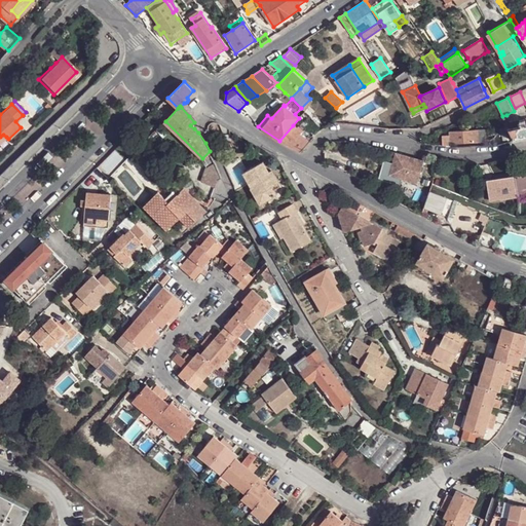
[(525,138),(525,118),(511,122),(506,124),(514,141),(525,138)]
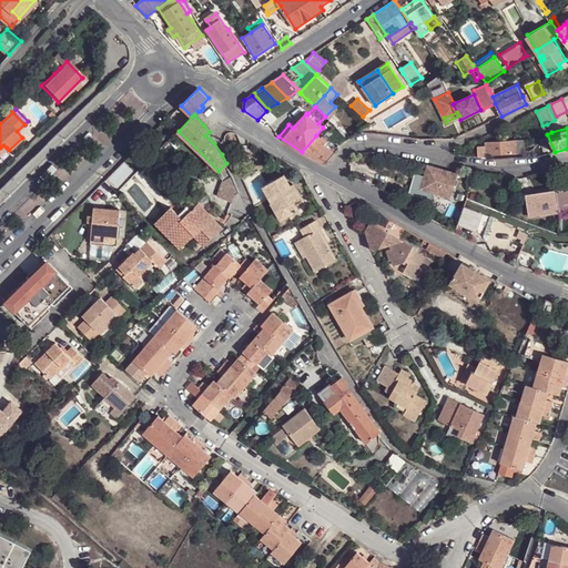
[(302,152),(323,165),(340,148),(331,139),(328,142),(323,138),(321,139),(316,135),(302,152)]
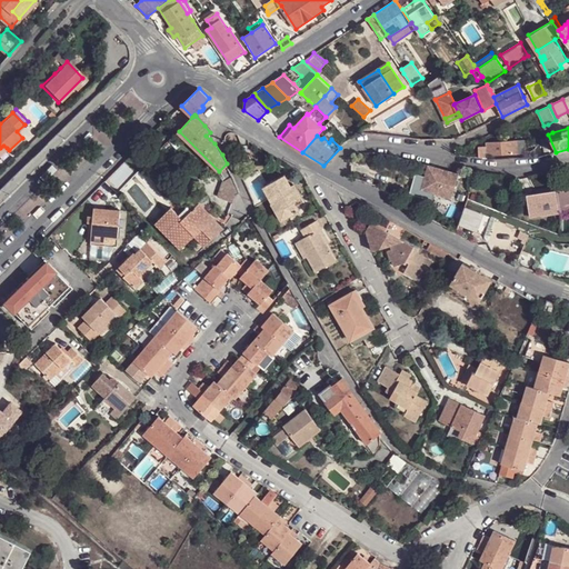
[(517,139),(486,142),(487,146),(488,157),(517,155),(517,139)]
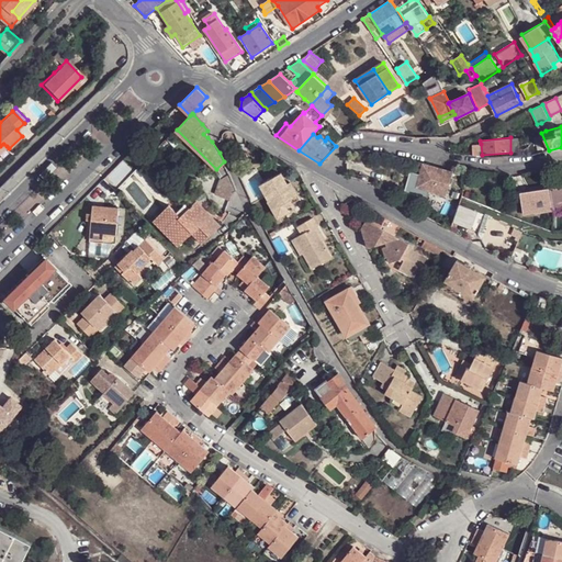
[(510,137),(510,153),(521,152),(520,137),(510,137)]
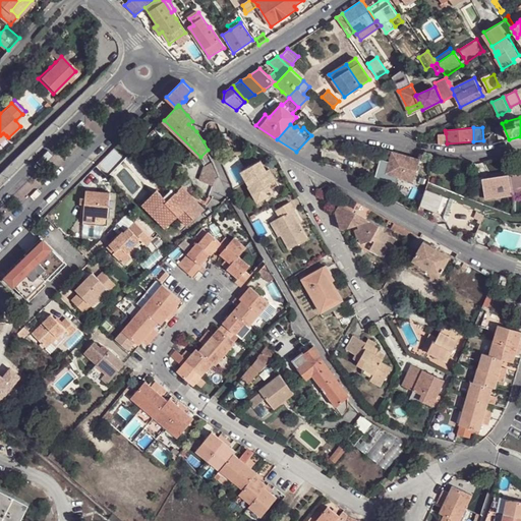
[(439,145),(447,146),(447,143),(446,133),(439,134),(439,145)]
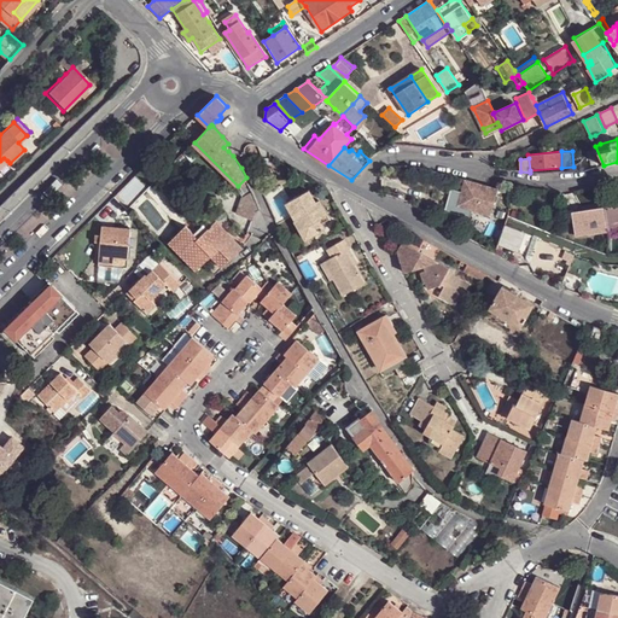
[(478,184),(466,180),(462,192),(459,207),(472,210),(491,215),(499,190),(478,184)]
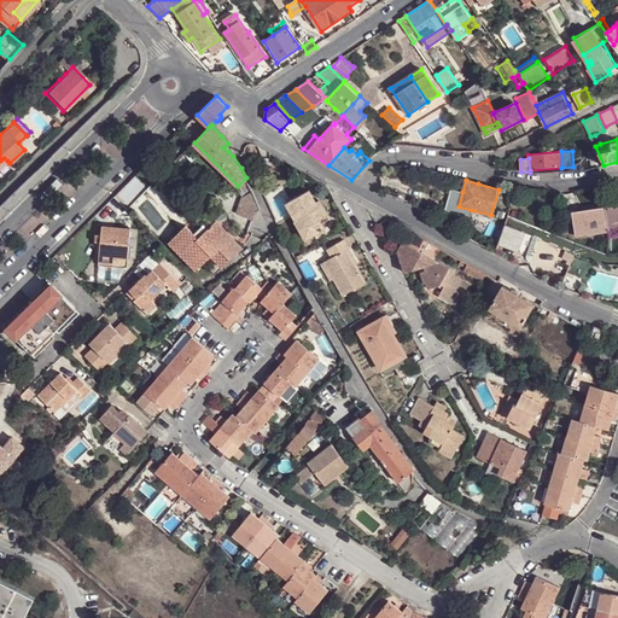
[(459,207),(462,192),(452,190),(445,210),(470,217),(472,210),(459,207)]
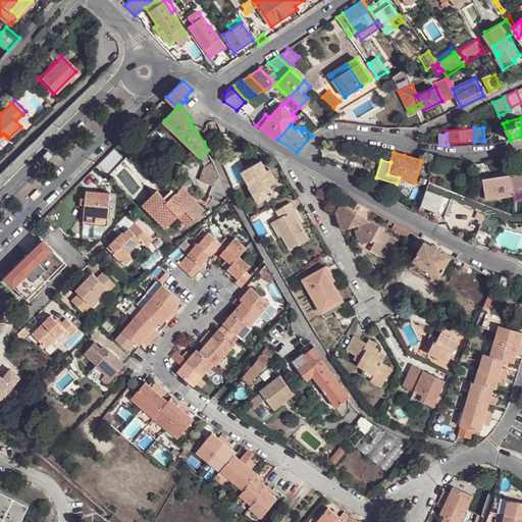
[(220,178),(213,162),(206,167),(201,180),(215,186),(217,179),(220,178)]
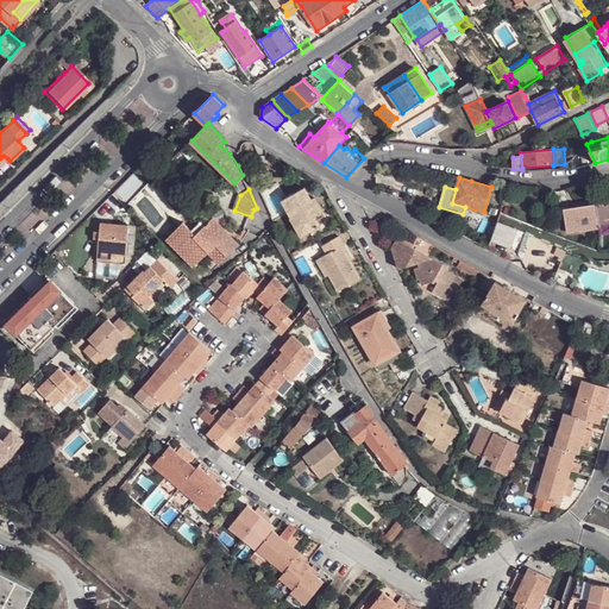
[(314,201),(307,190),(283,205),(292,221),(302,240),(322,228),(319,223),(326,219),(315,201),(314,201)]
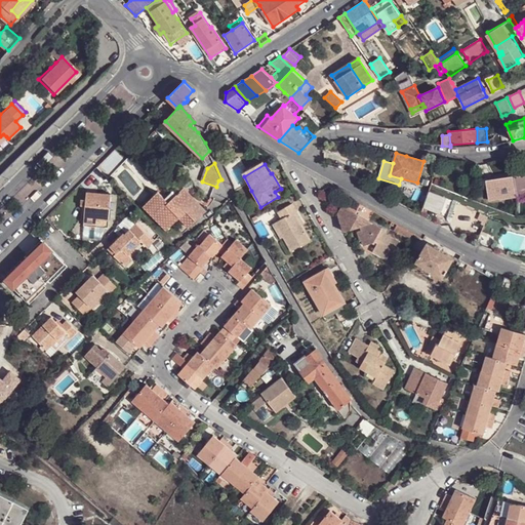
[(524,173),(496,178),(497,183),(488,185),(490,200),(524,194),(524,173)]
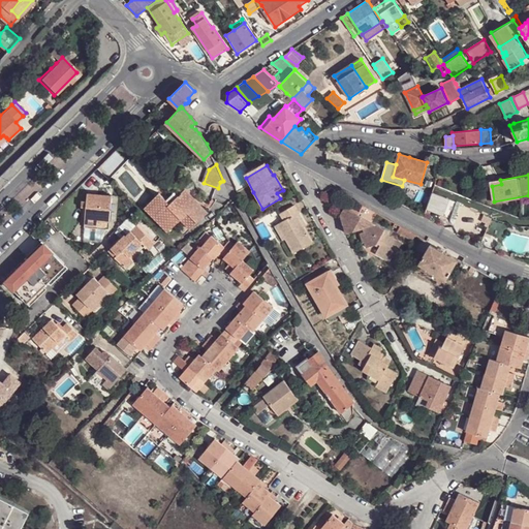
[(197,221),(209,211),(186,188),(178,195),(172,201),(168,198),(162,192),(146,207),(168,230),(181,219),(188,212),(197,221)]
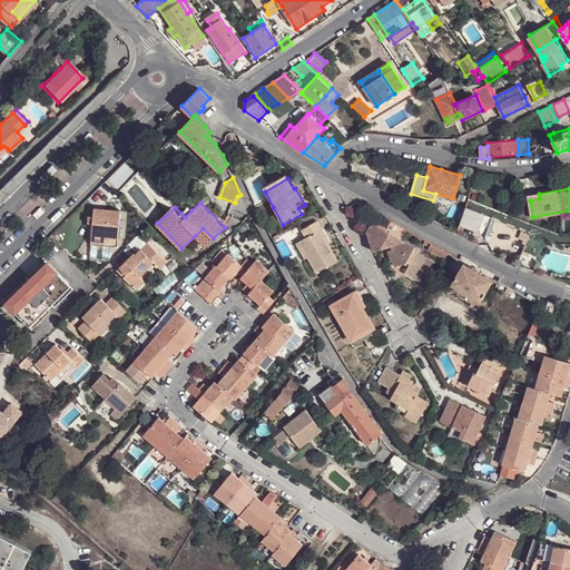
[(185,217),(192,210),(188,206),(182,214),(185,217)]
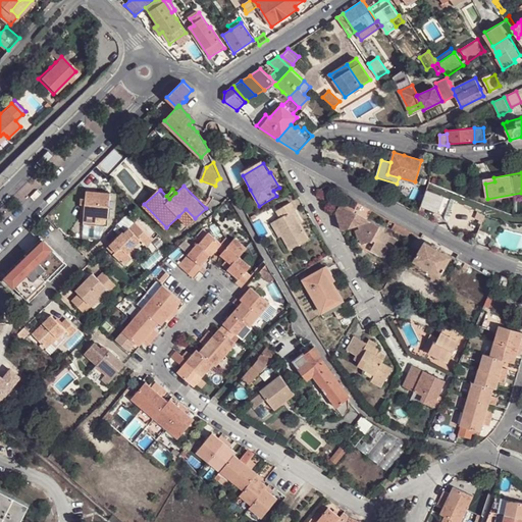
[(445,197),(427,190),(422,206),(437,212),(445,197)]
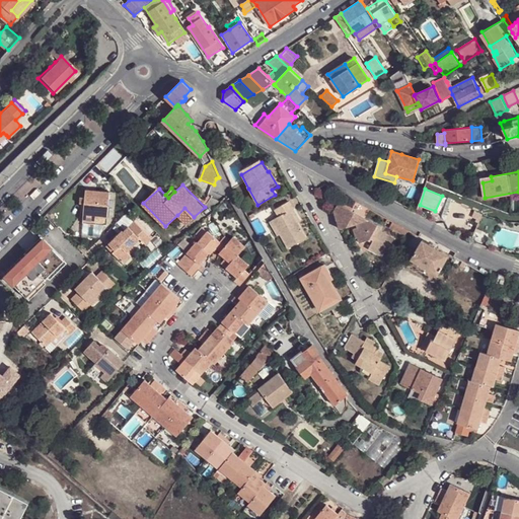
[(87,192),(85,217),(109,218),(110,193),(87,192)]
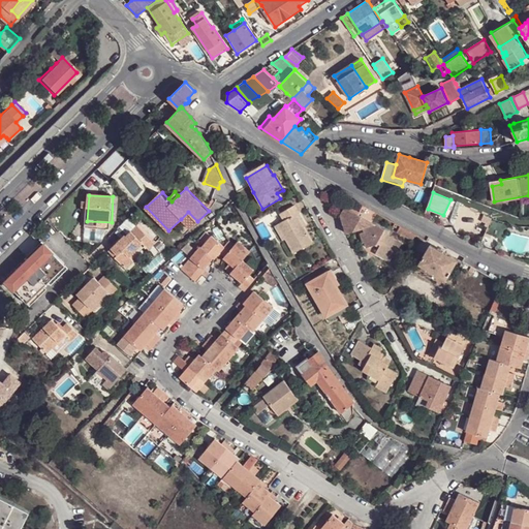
[(390,231),(345,207),(341,216),(346,232),(365,227),(366,231),(361,232),(364,242),(365,242),(367,248),(379,244),(381,245),(377,252),(379,253),(379,254),(389,260),(390,258),(392,260),(397,252),(398,253),(404,243),(389,234),(390,231)]
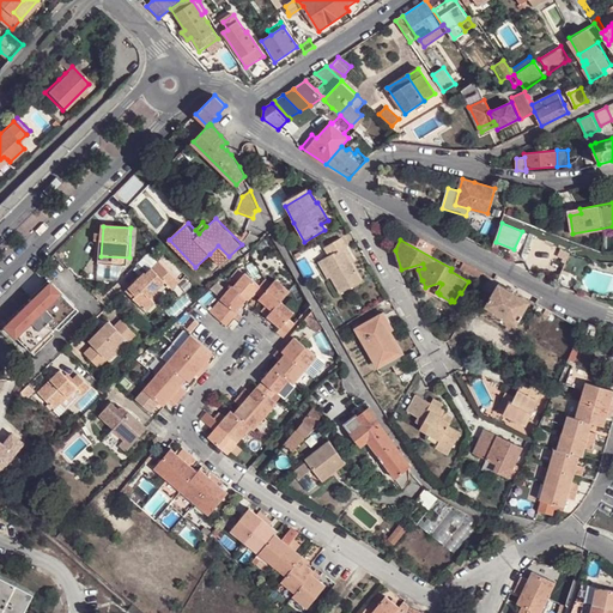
[(349,248),(344,241),(326,250),(331,259),(322,263),(332,280),(341,296),(364,283),(354,266),(346,250),(349,248)]
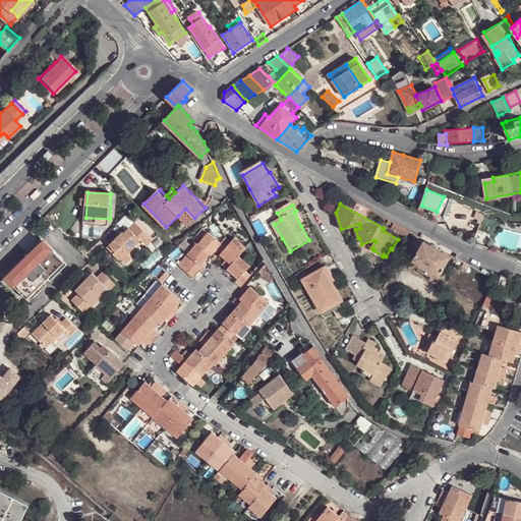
[(185,209),(178,216),(187,226),(194,218),(185,209)]
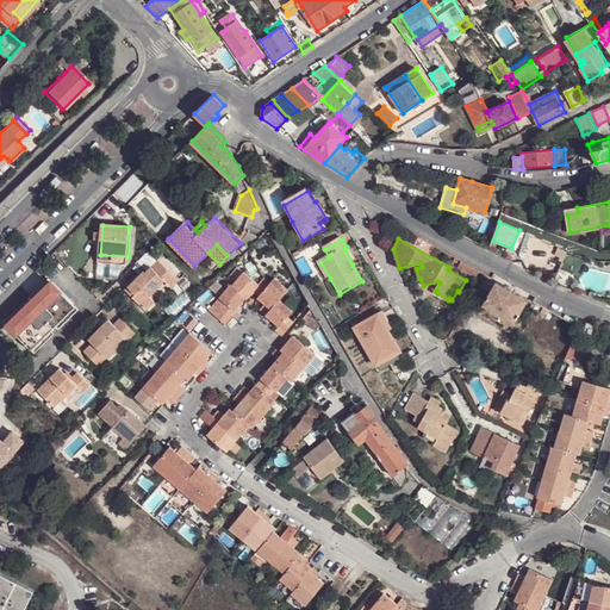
[(344,249),(353,265),(355,262),(347,247),(344,249)]
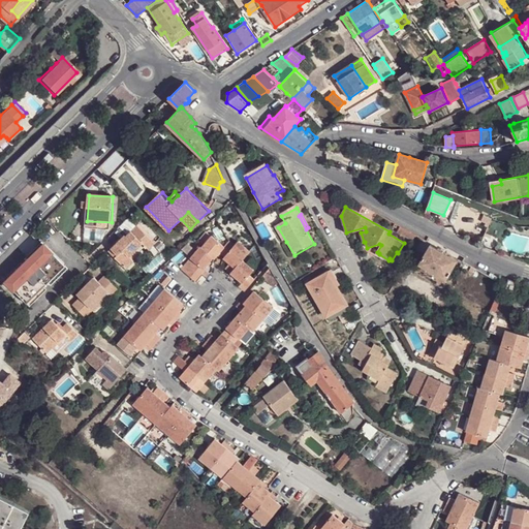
[(120,227),(127,235),(128,234),(130,236),(134,231),(133,230),(136,226),(128,219),(120,227)]
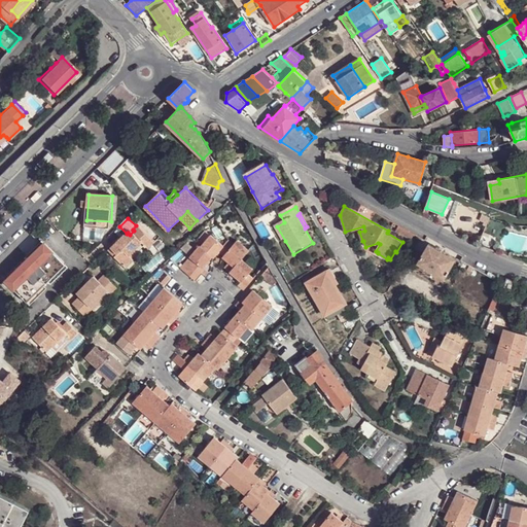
[(111,221),(86,220),(85,241),(103,242),(108,229),(111,230),(111,221)]
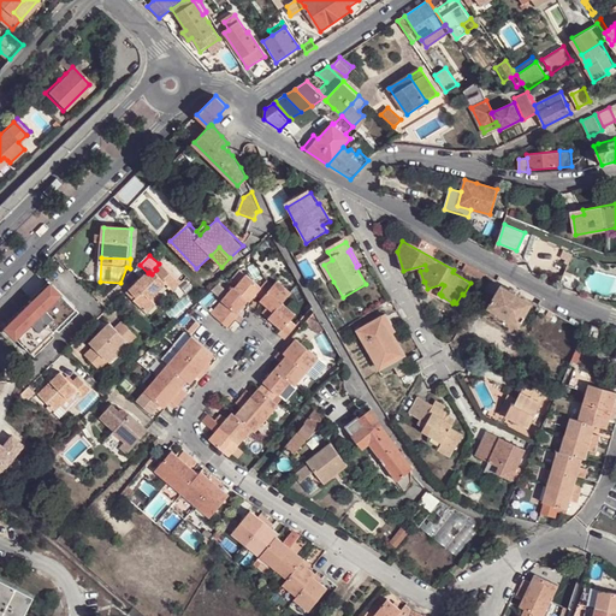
[(148,273),(130,290),(150,312),(160,302),(158,300),(166,292),(163,289),(169,282),(176,289),(183,283),(163,261),(159,264),(155,268),(157,270),(152,274),(149,272),(148,273)]
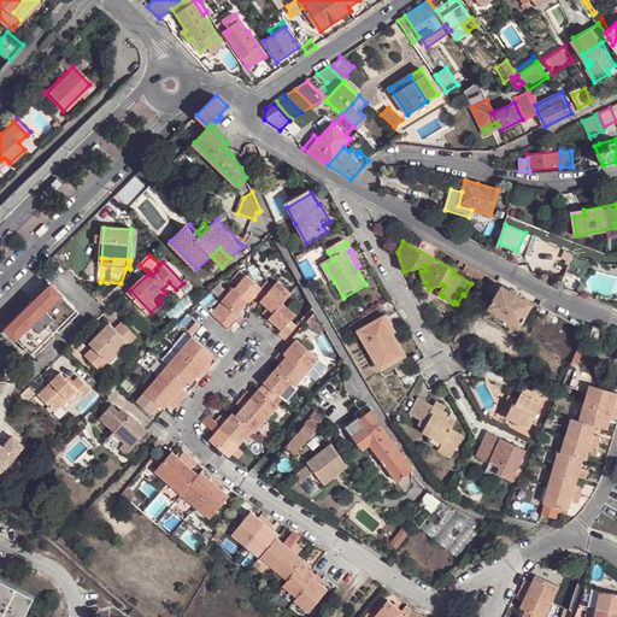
[(334,282),(324,265),(322,266),(333,283),(334,282)]
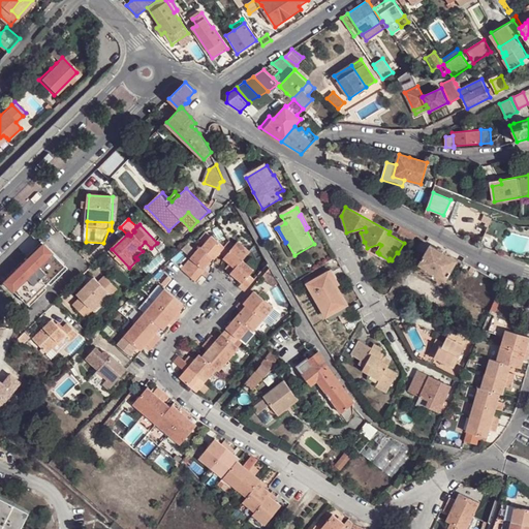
[(414,241),(417,237),(400,227),(398,231),(414,241)]
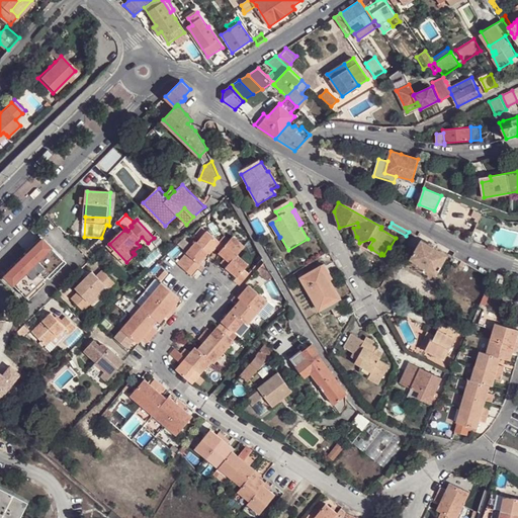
[(201,238),(197,243),(196,242),(178,263),(191,275),(198,268),(202,272),(205,268),(199,263),(208,253),(209,253),(216,247),(220,251),(219,252),(225,258),(221,262),(227,267),(237,277),(234,281),(239,285),(248,275),(243,270),(248,264),(237,255),(244,247),(233,237),(230,240),(225,236),(220,242),(207,231),(203,228),(197,235),(201,238)]
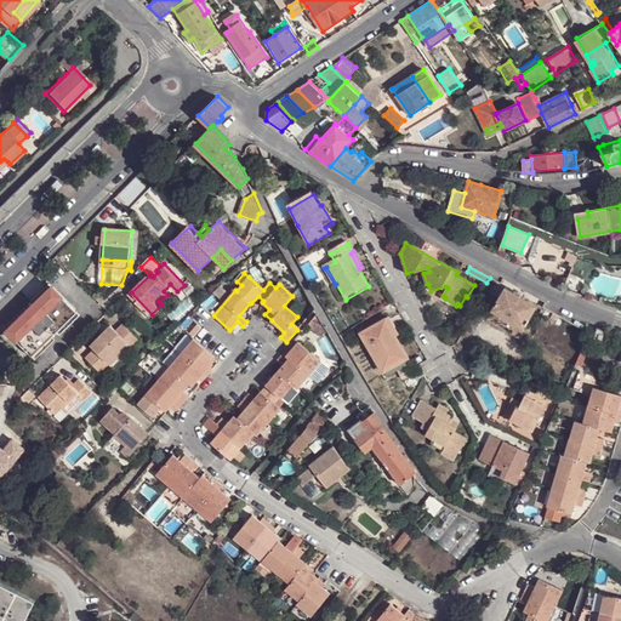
[(35,355),(80,309),(53,284),(9,329),(35,355)]
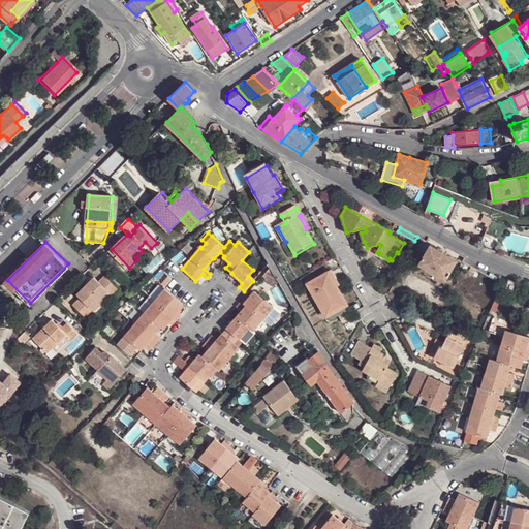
[(457,260),(430,245),(419,265),(425,268),(427,270),(438,276),(440,277),(446,280),(457,260)]
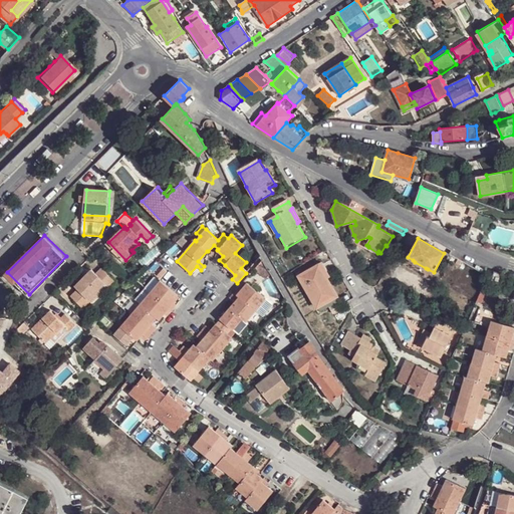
[(263,259),(258,264),(263,272),(265,271),(269,269),(263,259)]
